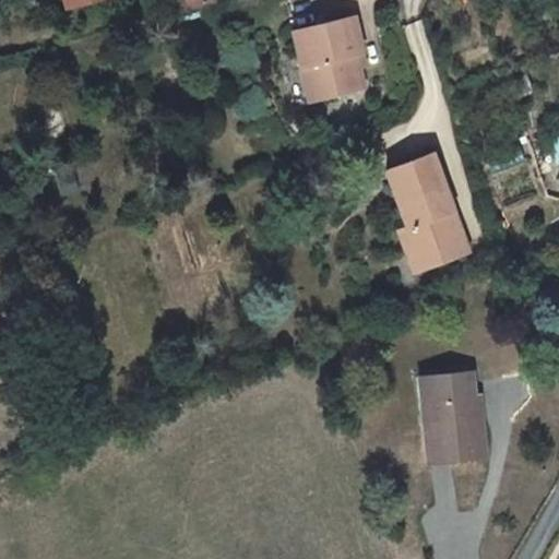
[(176,0),(179,10),(216,1),(215,0),(176,0)]
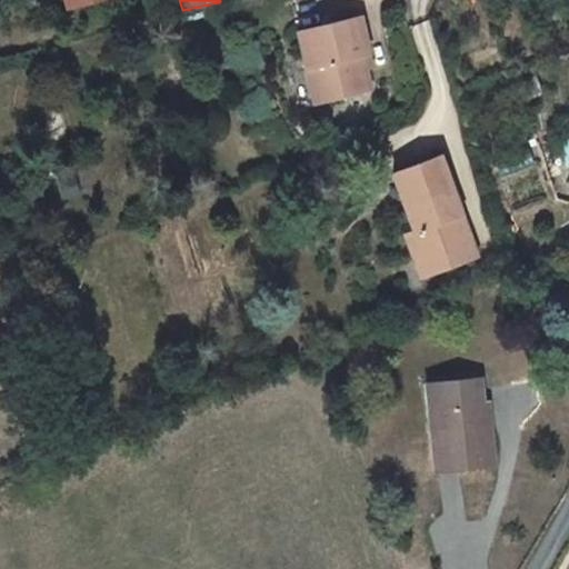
[(360,17),(297,31),(306,68),(313,66),(321,99),(321,101),(370,89),(366,68),(362,55),(369,52),(360,17)]
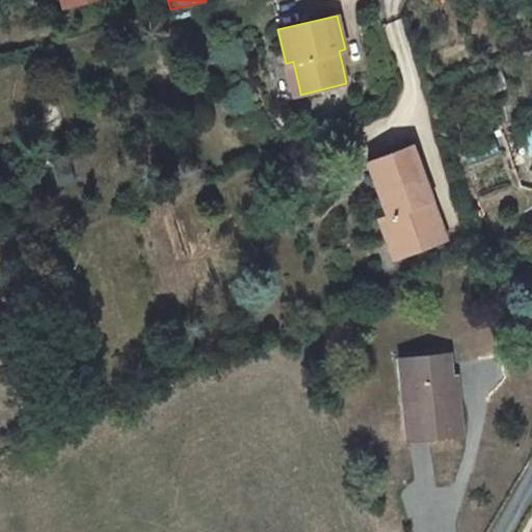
[(345,49),(339,51),(342,63),(348,61),(345,49)]
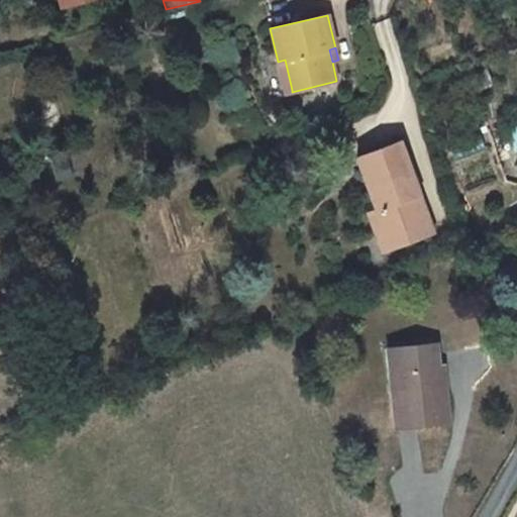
[(285,60),(278,62),(286,92),(292,90),(285,60)]
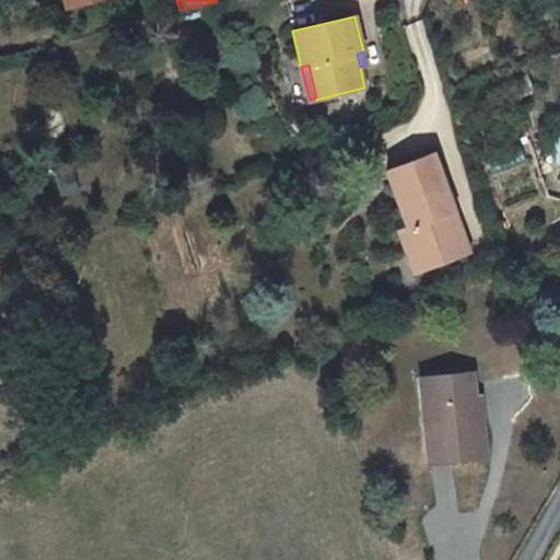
[(398,230),(406,251),(413,247),(421,269),(468,252),(457,221),(450,224),(446,213),(453,211),(432,154),(386,171),(407,226),(398,230)]
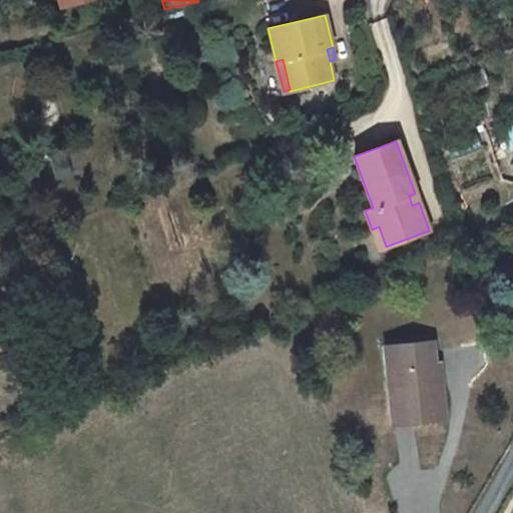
[(415,193),(409,195),(412,205),(419,202),(415,193)]
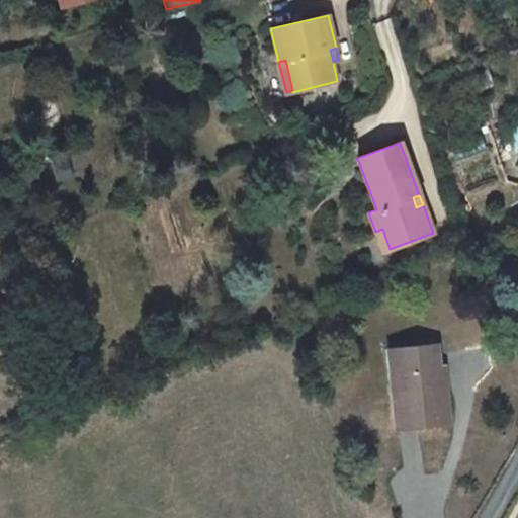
[(382,229),(375,232),(382,251),(390,249),(382,229)]
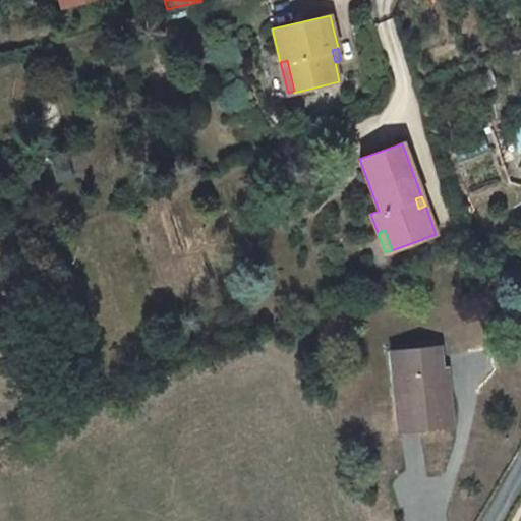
[(395,393),(399,431),(451,426),(446,377),(439,378),(438,367),(443,367),(441,345),(400,349),(404,392),(395,393)]
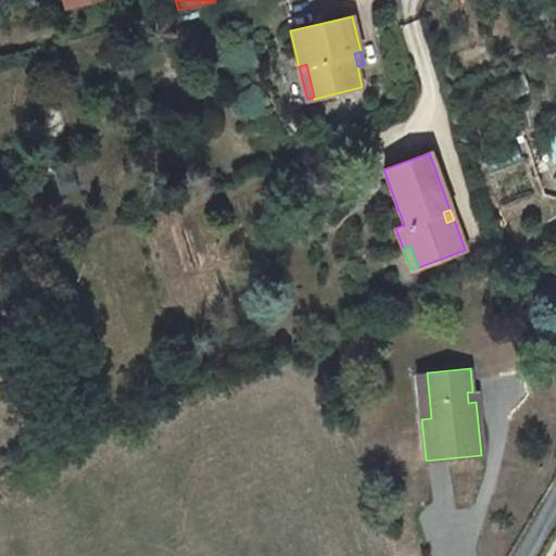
[(417,374),(421,419),(431,418),(427,373),(417,374)]
